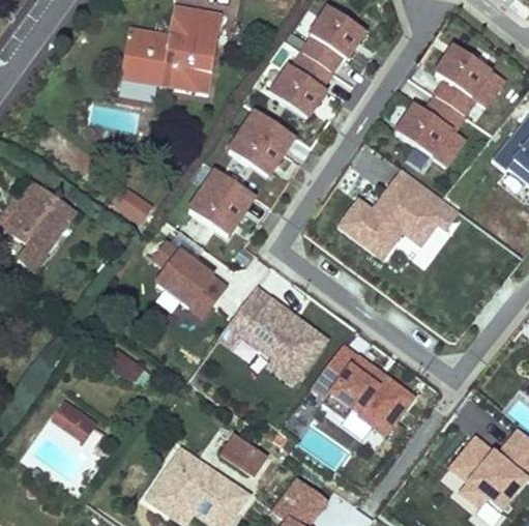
[(174,4),(169,33),(189,36),(195,7),(174,4)]
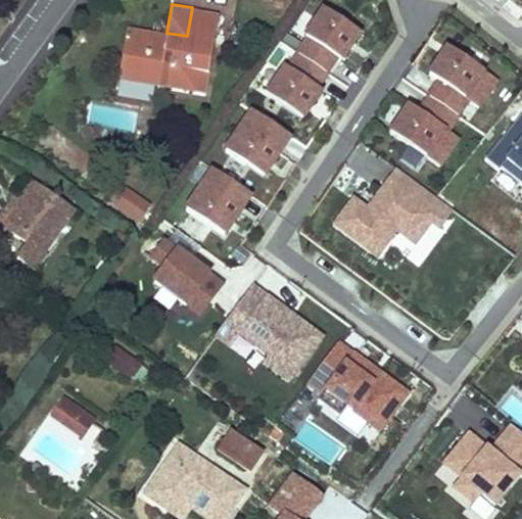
[(299,51),(327,69),(338,54),(342,57),(361,29),(326,5),(306,34),(310,36),(299,51)]
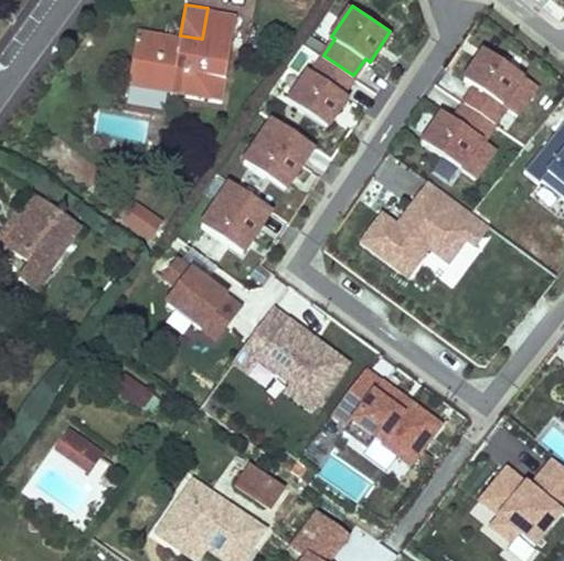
[(202,39),(180,35),(138,28),(131,66),(151,81),(172,85),(171,91),(222,101),(236,13),(208,8),(202,39)]
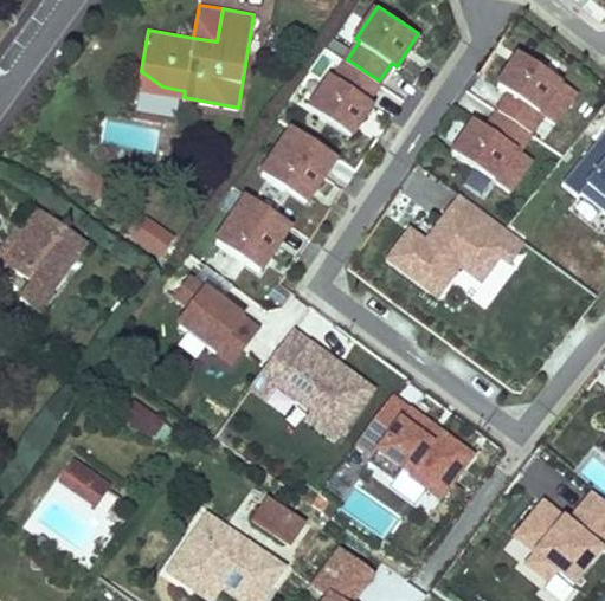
[(510,91),(499,109),(532,131),(544,114),(555,122),(578,89),(521,51),(499,83),(510,91)]
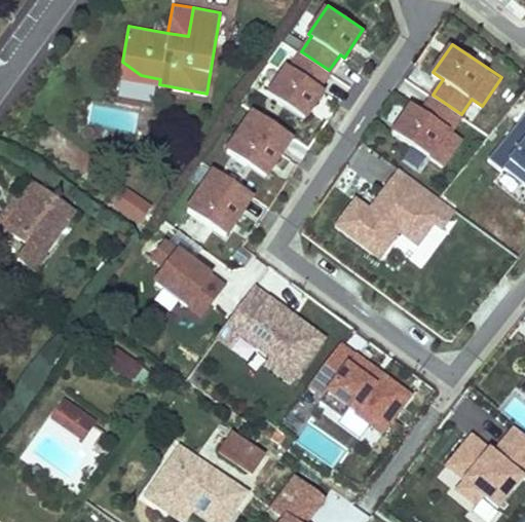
[(320,84),(329,70),(301,51),(291,66),(289,64),(269,91),(305,115),(324,87),(320,84)]
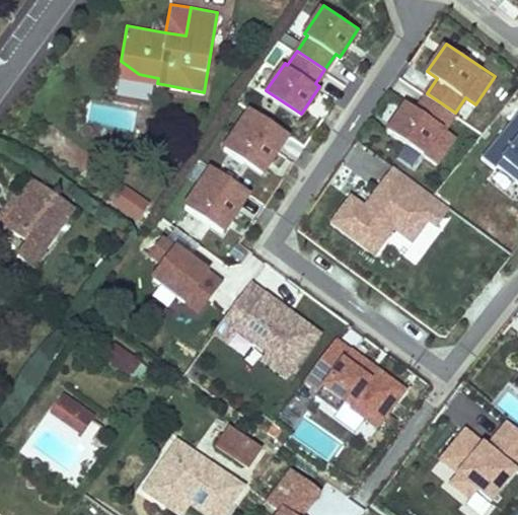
[(117,77),(157,83),(158,78),(139,74),(121,61),(117,77)]
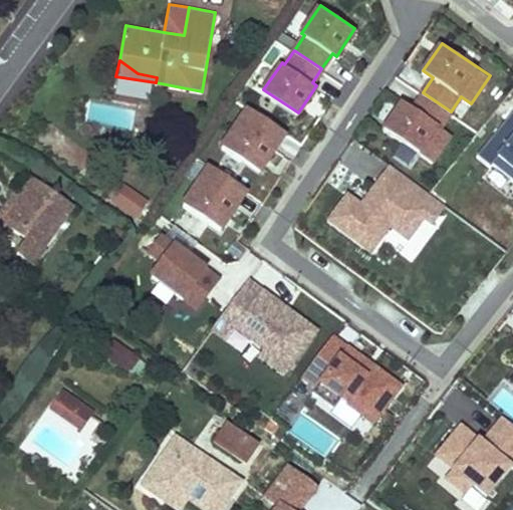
[(442,125),(451,111),(423,92),(414,106),(404,99),(386,128),(434,160),(452,133),(442,125)]
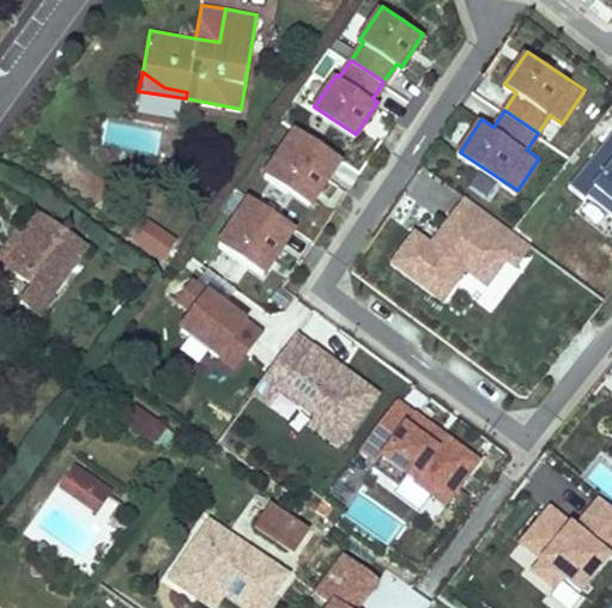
[(266,172),(310,202),(341,156),(297,127),(266,172)]
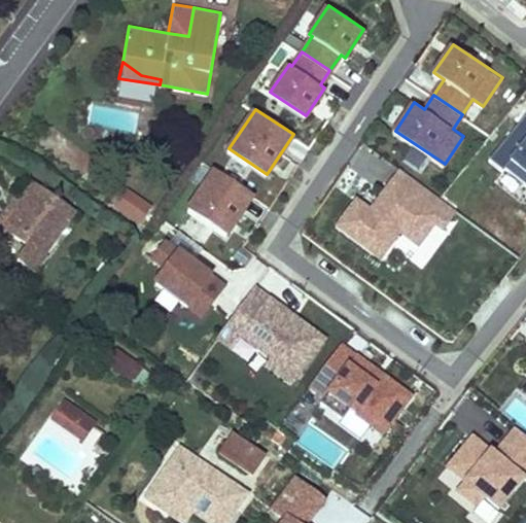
[(525,114),(491,158),(504,168),(496,177),(525,201),(525,114)]
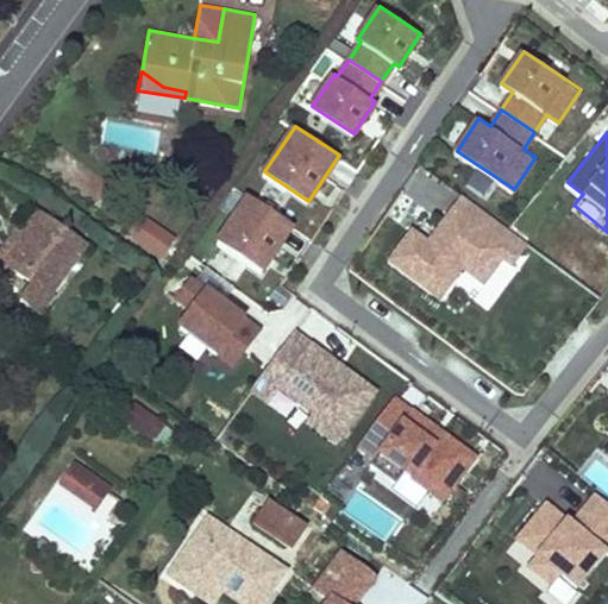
[(392,257),(440,294),(463,264),(484,280),(503,253),(513,260),(528,240),(464,193),(430,239),(413,227),(392,257)]
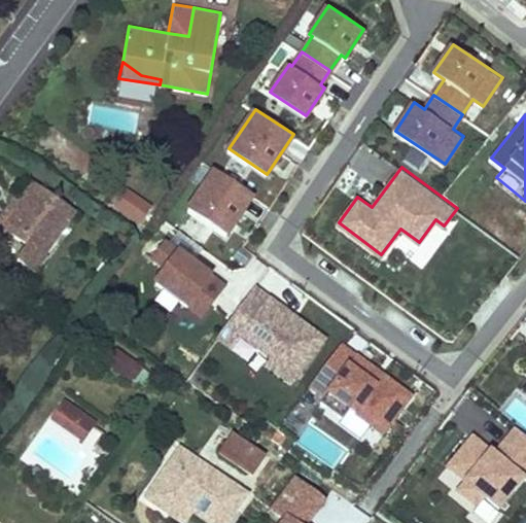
[(189,208),(228,233),(254,194),(216,168),(189,208)]
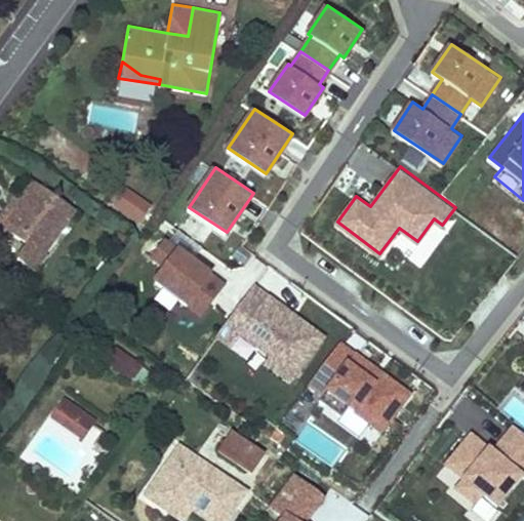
[(6,226),(0,221),(0,242),(3,244),(11,232),(28,244),(18,256),(37,270),(47,254),(45,252),(40,249),(65,216),(69,219),(77,208),(35,177),(17,201),(26,207),(21,214),(16,212),(6,226)]
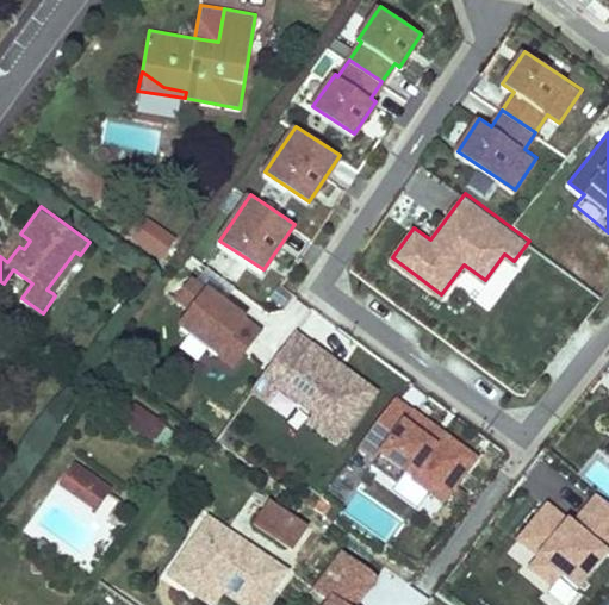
[(149,243),(162,225),(150,217),(137,235),(149,243)]
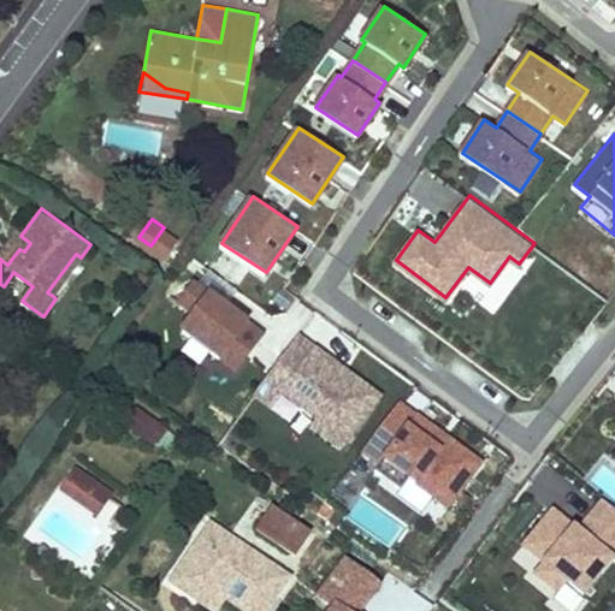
[(164,227),(151,245),(167,256),(181,238),(164,227)]
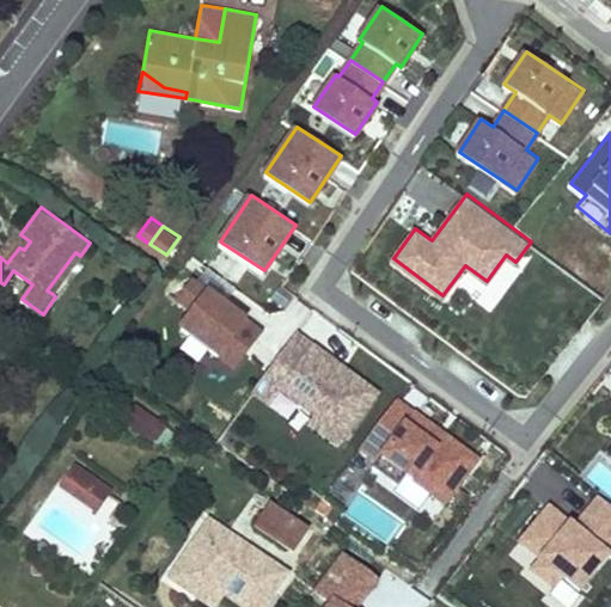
[(30,241),(20,234),(13,230),(0,247),(0,257),(7,263),(19,247),(24,250),(30,241)]
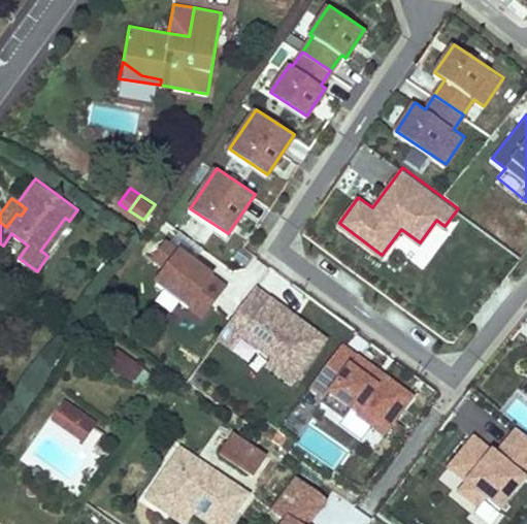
[(45,254),(69,221),(65,218),(40,251),(45,254)]
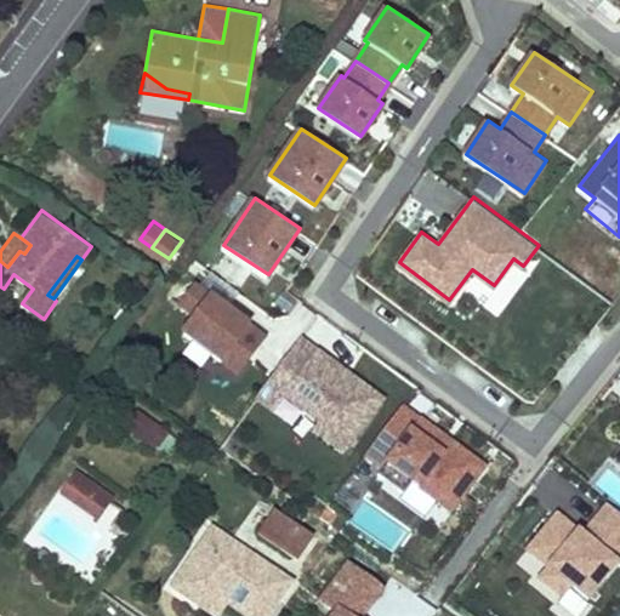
[(185,329),(239,369),(266,334),(212,292),(197,281),(181,302),(197,313),(185,329)]
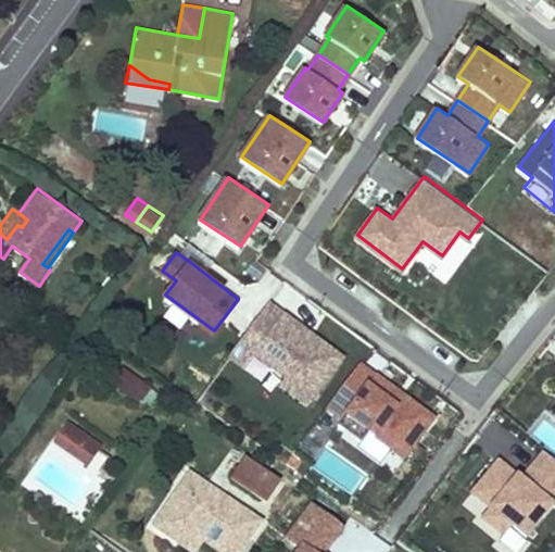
[(281,383),(308,402),(344,354),(270,300),(231,352),(247,364),(255,351),(287,375),(281,383)]
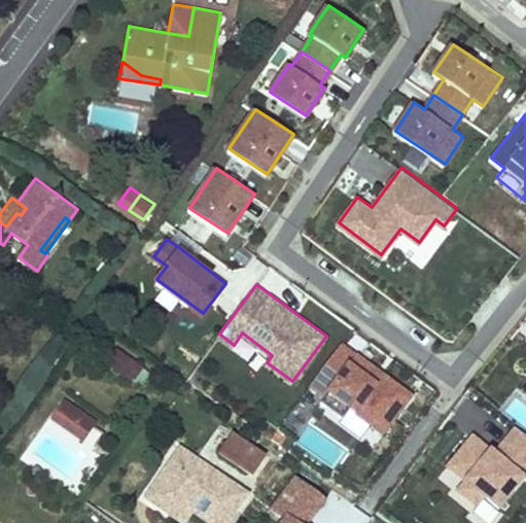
[(342,341),(313,380),(328,391),(321,401),(343,417),(351,407),(384,431),(413,392),(342,341)]
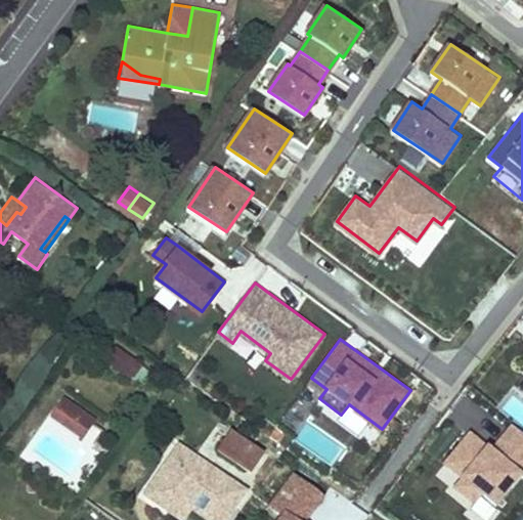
[(115,343),(105,355),(131,375),(140,362),(115,343)]
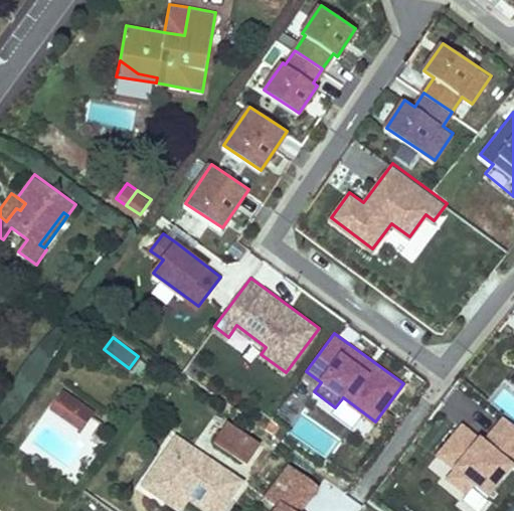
[(51,405),(61,412),(72,398),(74,396),(65,389),(51,405)]
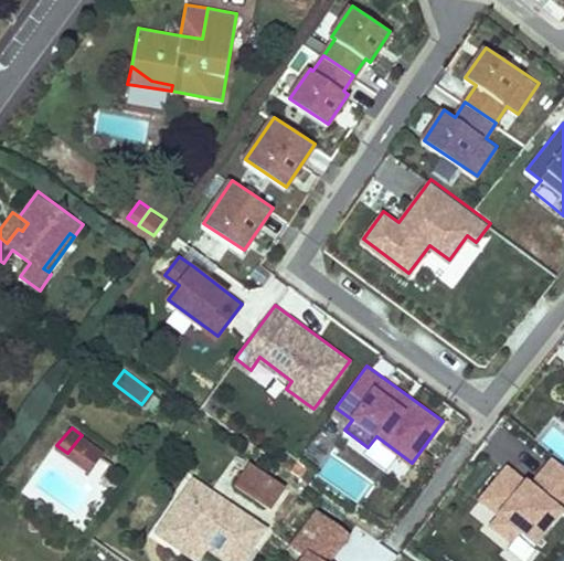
[(80,437),(67,453),(91,470),(102,455),(80,437)]
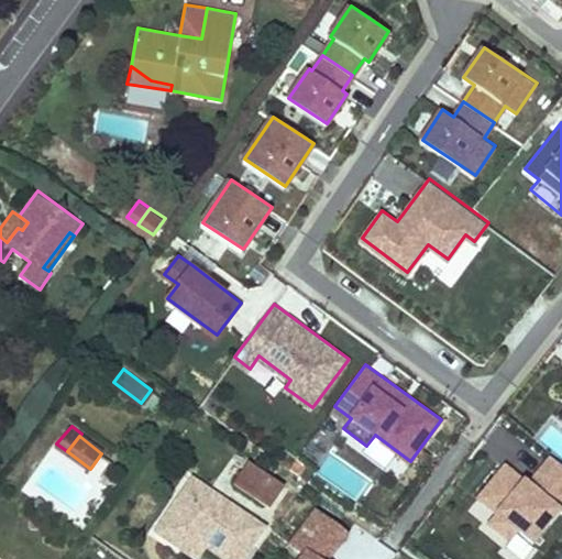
[(518,527),(535,540),(561,506),(561,461),(553,455),(530,483),(507,464),(481,496),(499,512),(491,522),(509,537),(518,527)]
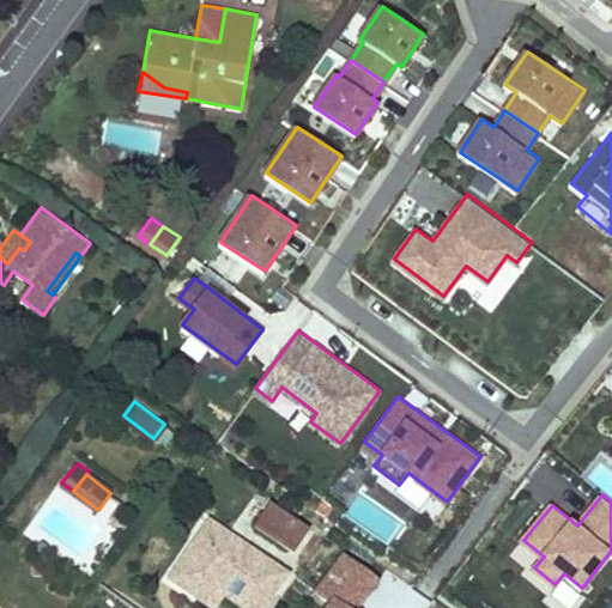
[(300,547),(311,528),(278,504),(264,523),(300,547)]
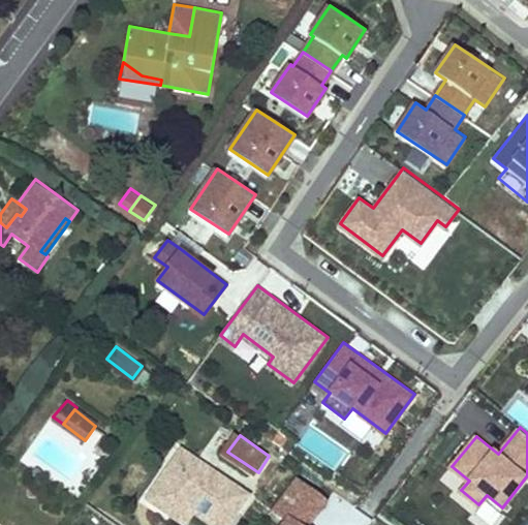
[(217,524),(224,524),(249,493),(186,446),(150,494),(163,503),(173,491),(194,507),(217,524)]
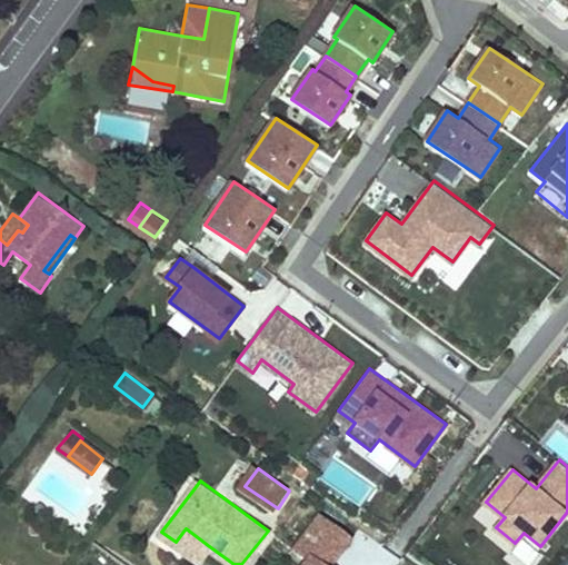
[(335,564),(355,536),(315,511),(289,552),(301,559),(297,564),(335,564)]
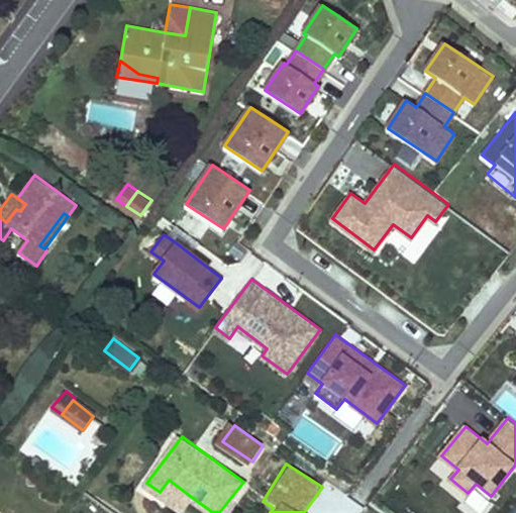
[(181,508),(190,496),(169,480),(160,492),(181,508)]
